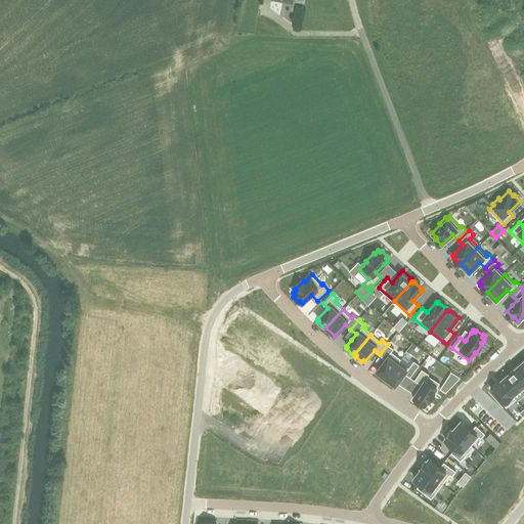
[(391,351),(377,370),(386,378),(400,358),(391,351)]
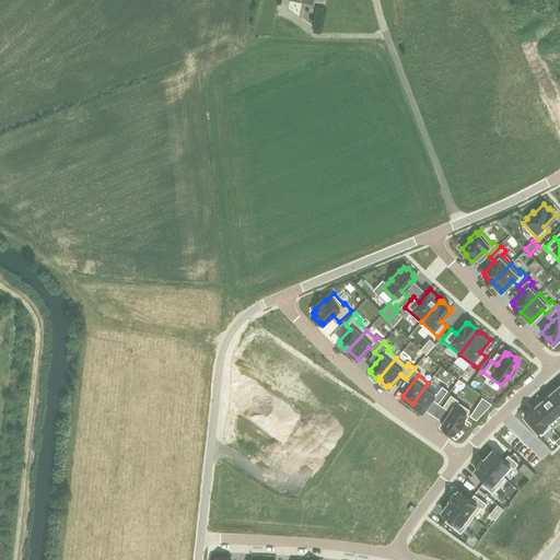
[(428,383),(412,404),(423,411),(432,398),(439,403),(447,389),(442,385),(436,393),(434,391),(427,386),(429,384),(428,383)]
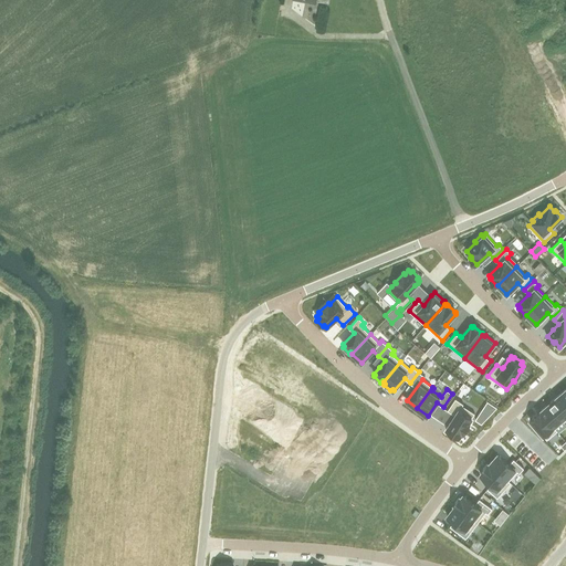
[(565,405),(557,396),(548,404),(563,419),(564,421),(565,419),(565,405)]
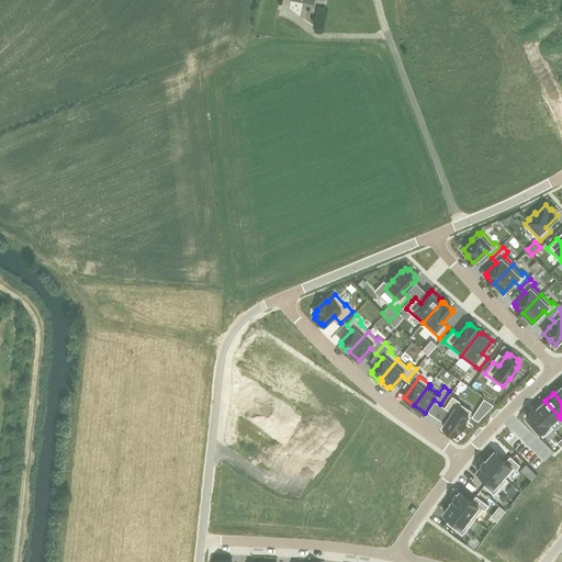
[(451,413),(442,426),(456,435),(459,430),(460,430),(467,420),(465,419),(472,411),(470,409),(459,403),(460,401),(454,397),(452,395),(445,407),(451,413)]
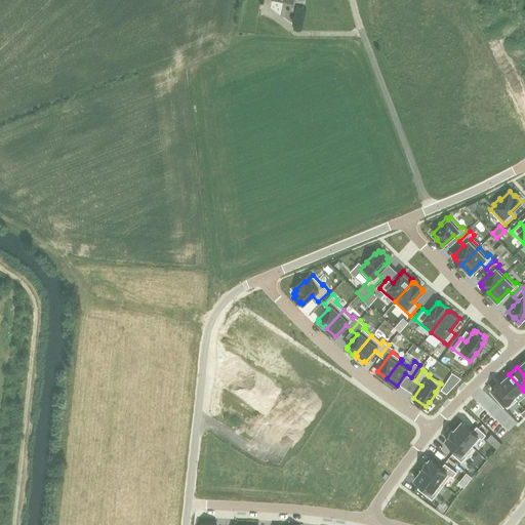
[(509,374),(500,381),(513,396),(522,389),(509,374)]
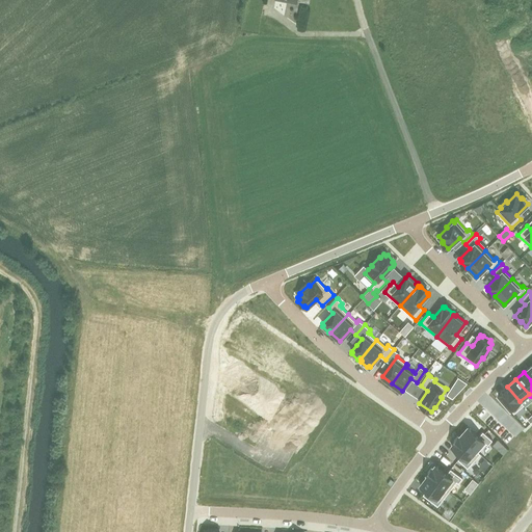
[(507,387),(498,394),(514,414),(524,405),(520,401),(507,387)]
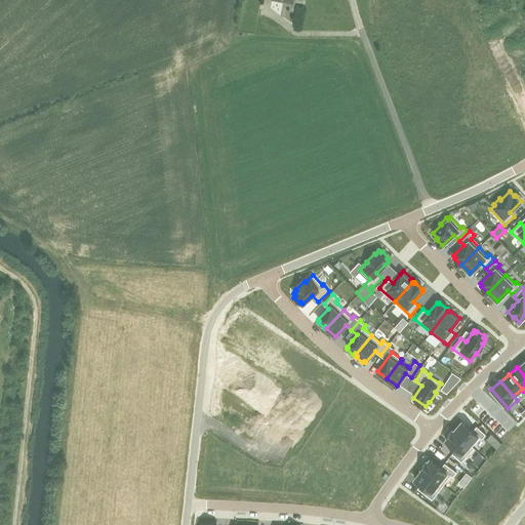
[(445,384),(441,390),(447,394),(452,388),(445,384)]
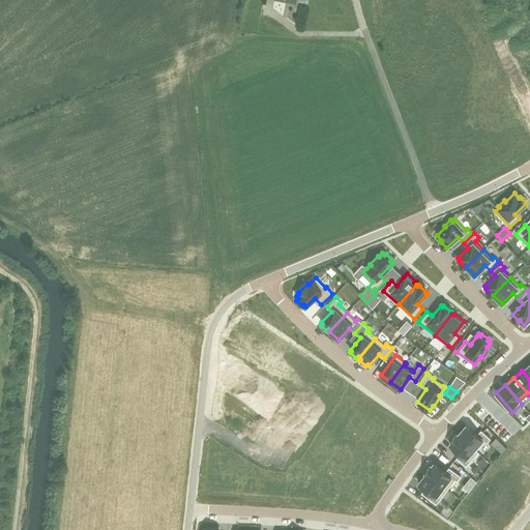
[(466,425),(458,435),(478,452),(478,451),(476,450),(484,441),(487,443),(491,438),(481,430),(477,435),(466,425)]
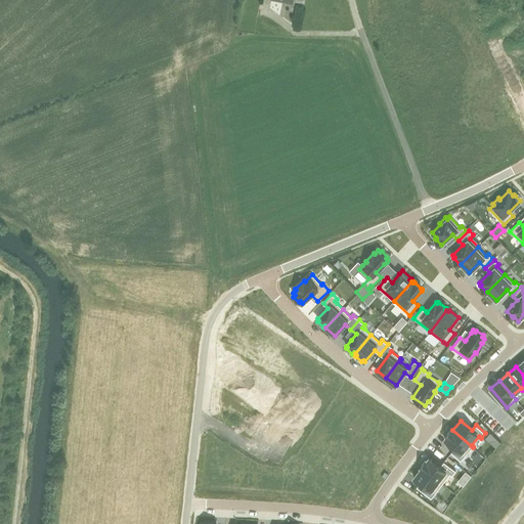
[(446,436),(444,438),(455,448),(451,452),(461,461),(473,447),(452,430),(452,429),(446,435),(446,436)]
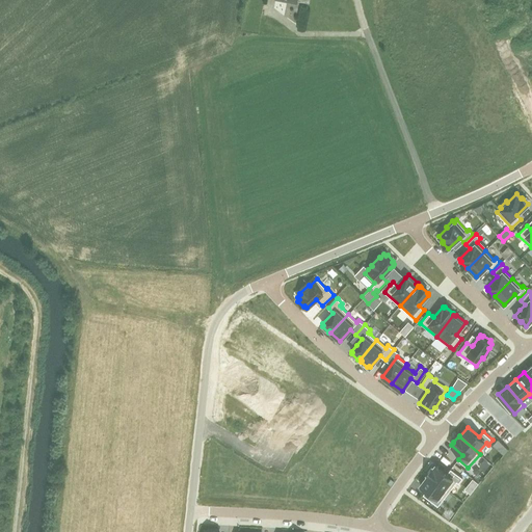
[(299,449),(290,463),(299,470),(309,454),(299,449)]
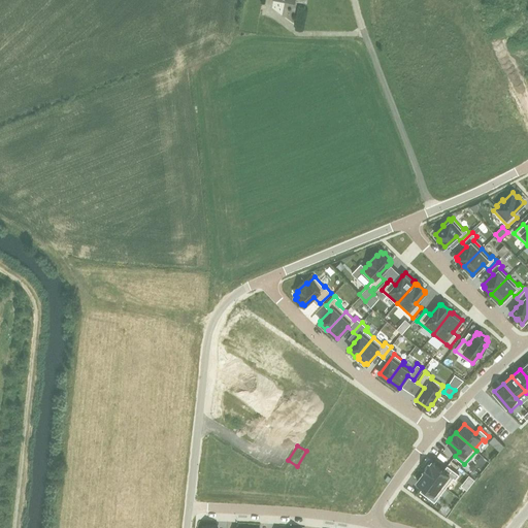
[(306,451),(297,466),(307,471),(317,456),(306,451)]
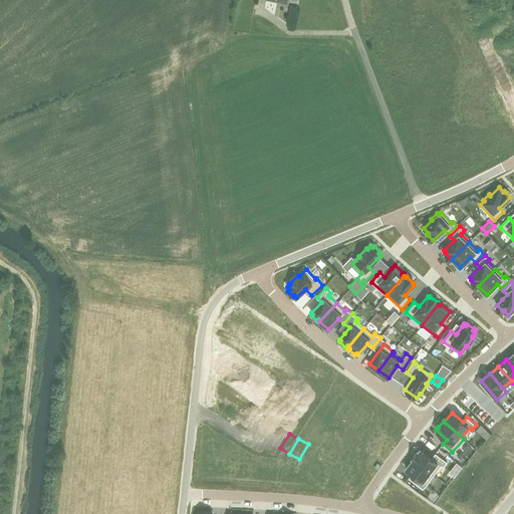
[(501,447),(497,451),(504,459),(509,454),(513,458),(513,444),(512,443),(504,451),(501,447)]
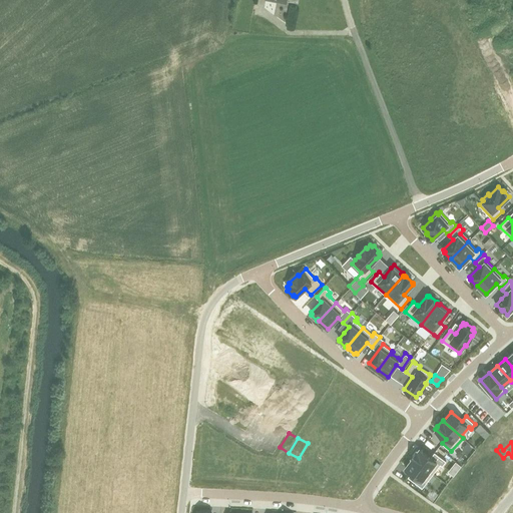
[(308,443),(299,458),(308,464),(315,452),(316,449),(308,443)]
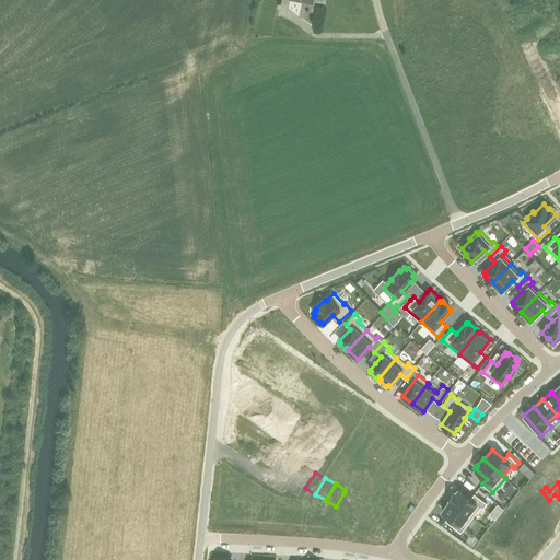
[(455,491),(450,499),(451,500),(450,500),(473,517),(480,506),(482,509),(487,503),(475,493),(470,499),(458,489),(456,492),(455,491)]
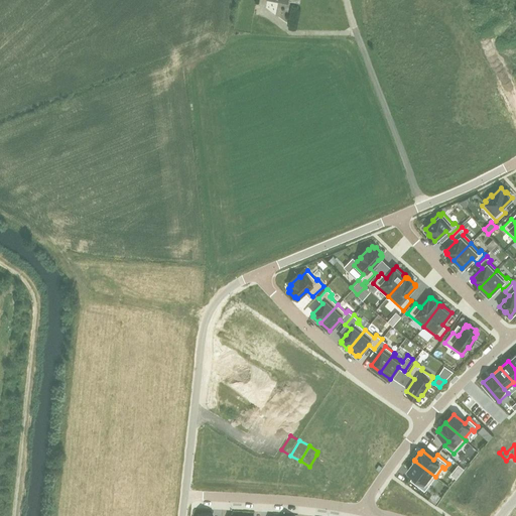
[(316,455),(309,467),(318,472),(328,457),(318,452),(317,452),(316,455)]
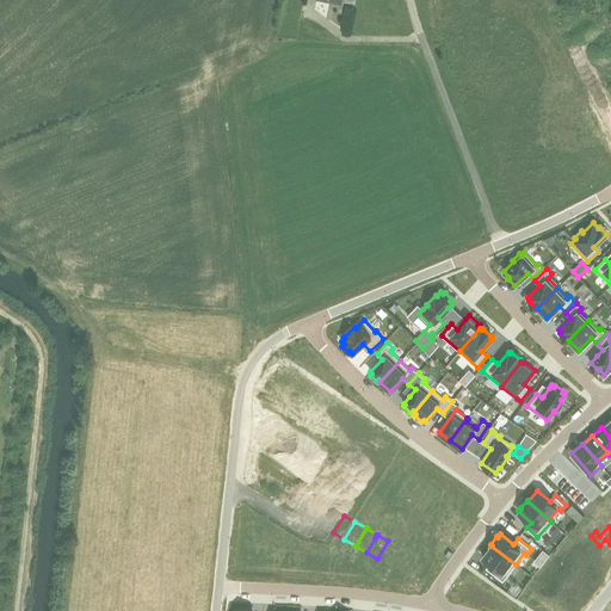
[(388,541),(377,559),(388,566),(399,548),(388,541)]
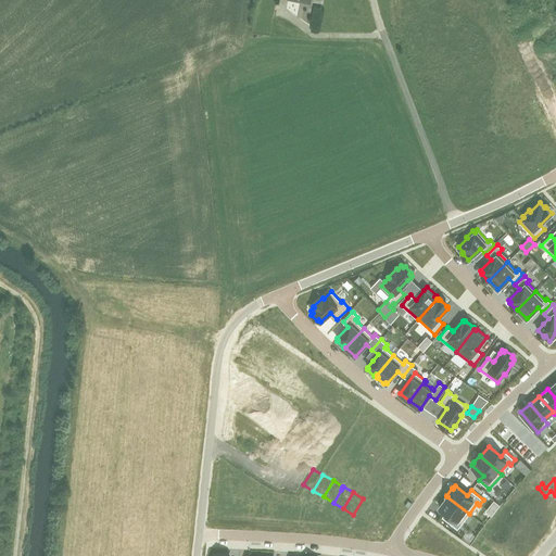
[(446,496),(439,506),(445,512),(451,516),(447,521),(457,529),(469,514),(446,496)]
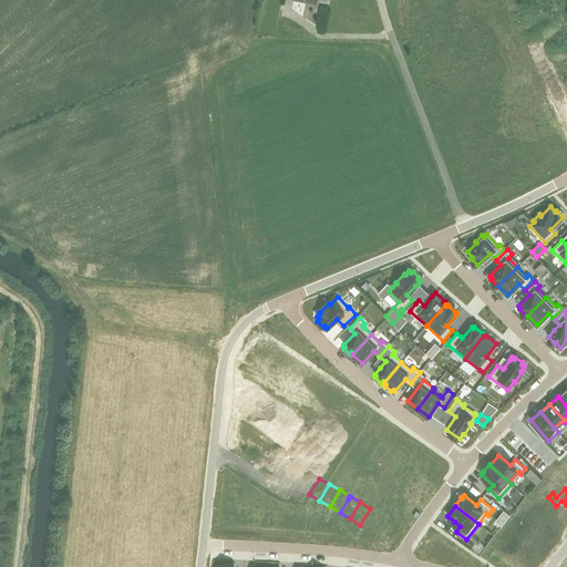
[(370,508),(360,525),(370,531),(380,514),(370,508)]
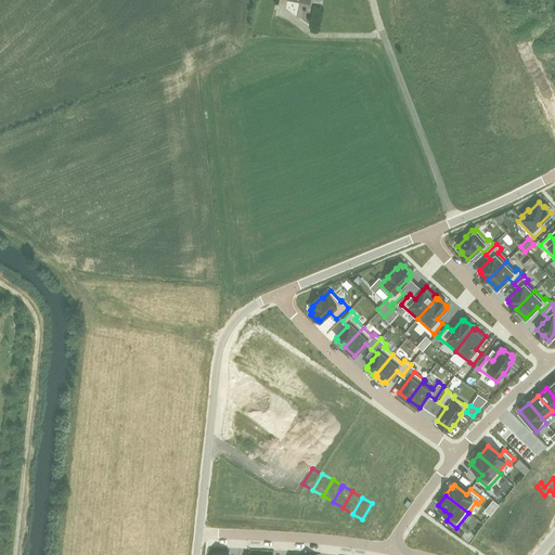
[(372,503),(362,519),(373,526),(382,510),(372,503)]
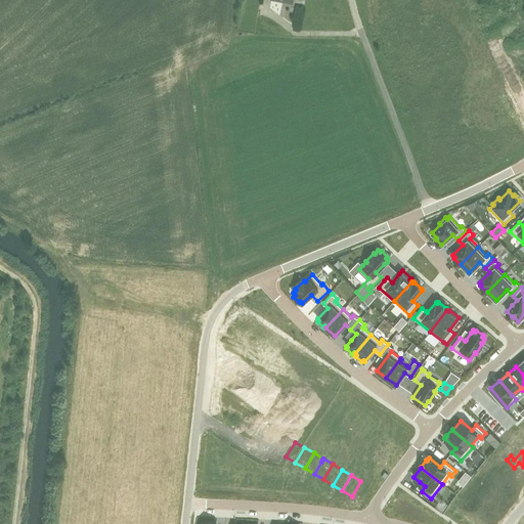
[(360,481),(352,496),(361,501),(370,486),(360,481)]
